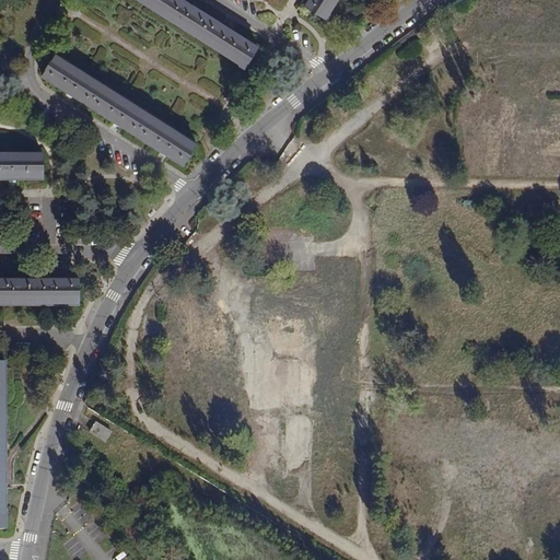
[(185,0),(140,0),(246,67),(259,46),(185,0)]
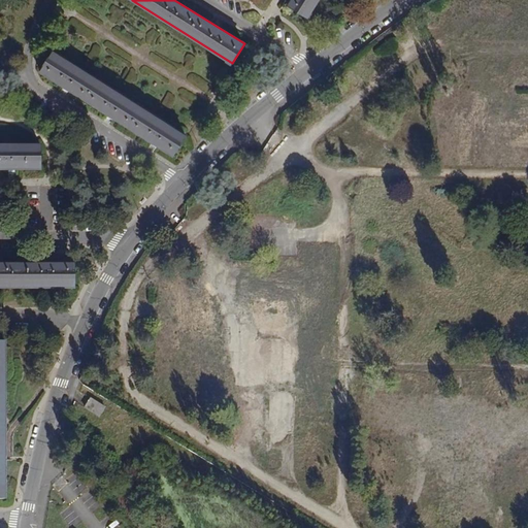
[(290,0),(288,4),(307,17),(317,0),(290,0)]
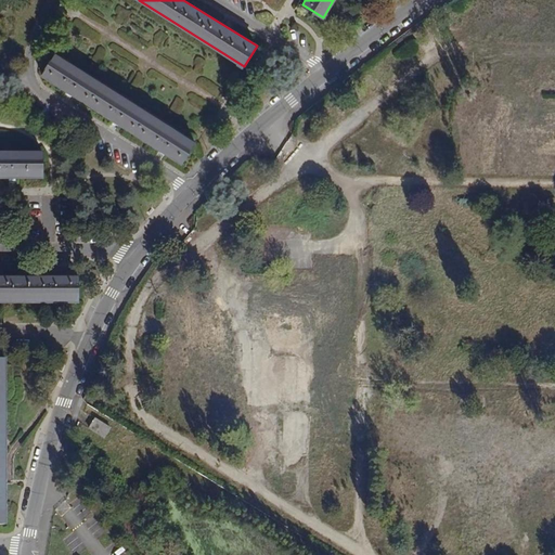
[(55,54),(42,74),(182,163),(195,142),(55,54)]
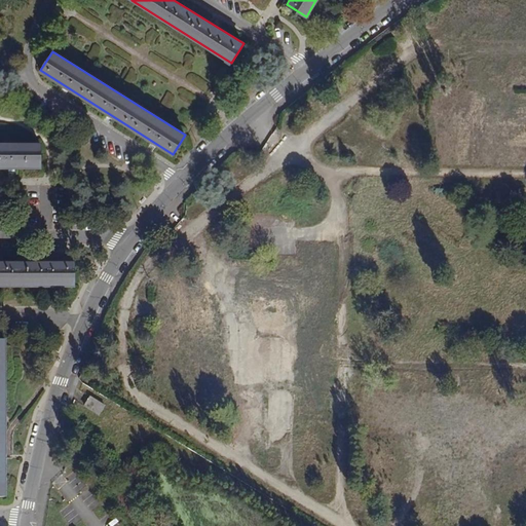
[(0,167),(41,168),(41,146),(0,145),(0,167)]
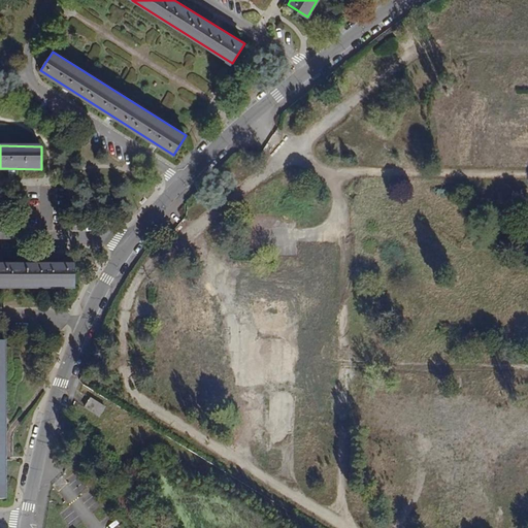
[(74,264),(0,264),(0,287),(74,288),(74,264)]
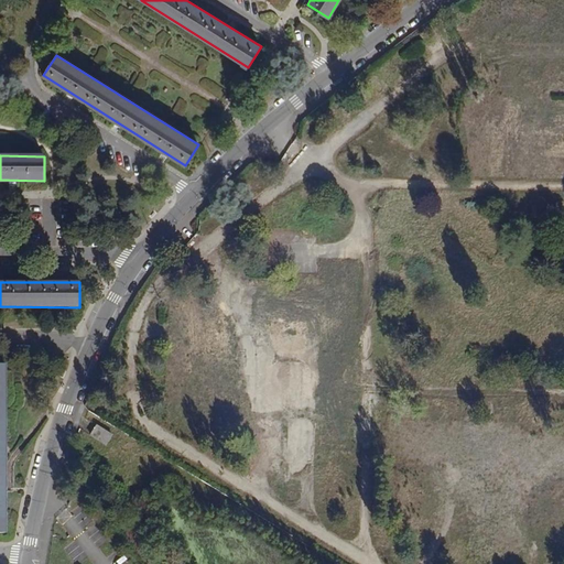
[(97,425),(90,435),(107,445),(112,435),(97,425)]
